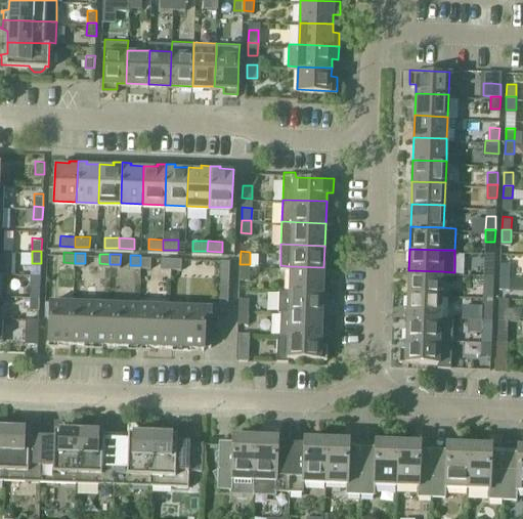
[(151,255),(140,255),(140,265),(150,265),(151,255)]
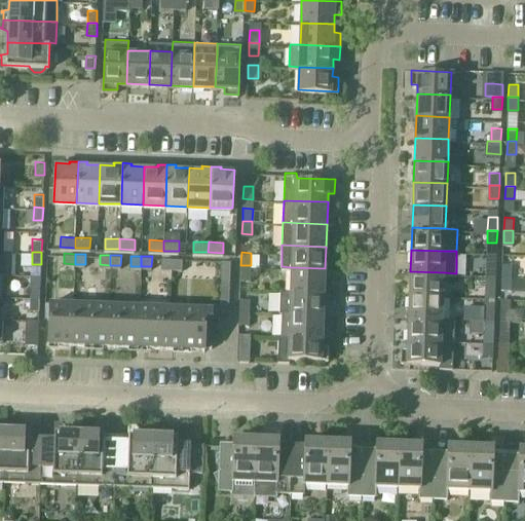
[(172,267),(172,257),(161,257),(161,267),(172,267)]
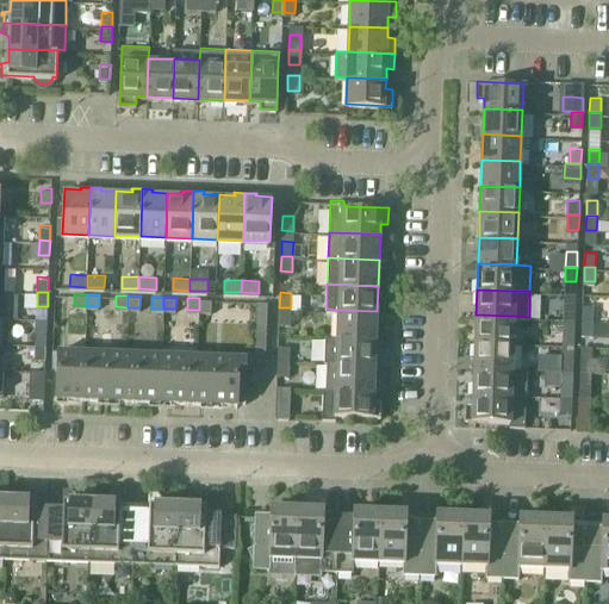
[(212,298),(199,298),(199,310),(212,310),(212,298)]
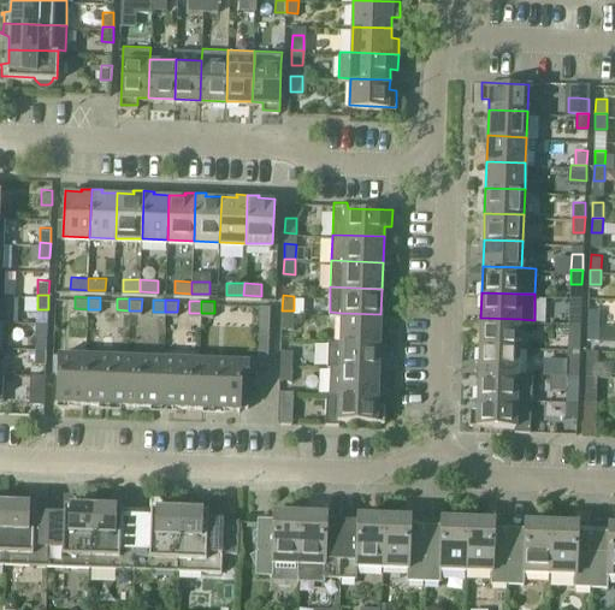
[(270,315),(270,303),(259,303),(258,315),(270,315)]
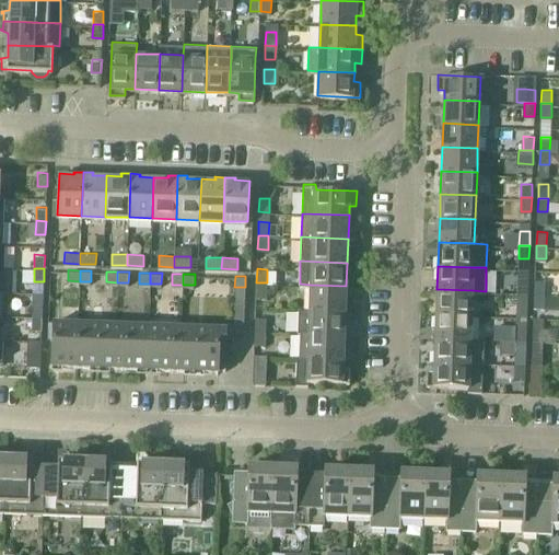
[(527,292),(528,278),(517,278),(517,292),(527,292)]
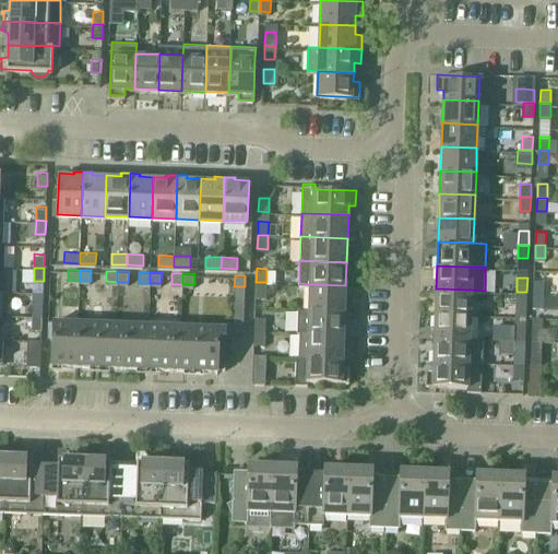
[(544,279),(534,279),(533,292),(544,292),(544,279)]
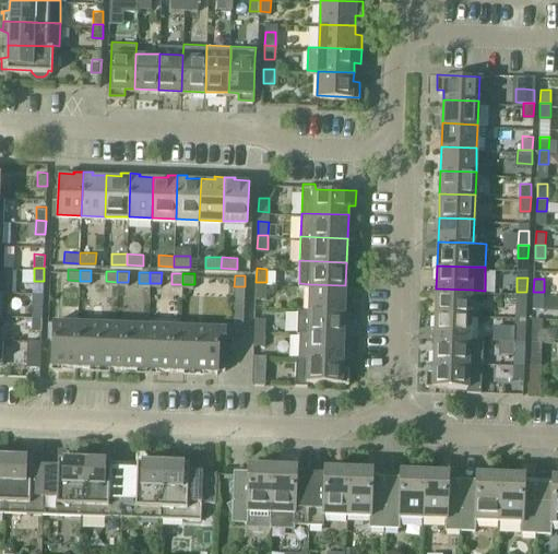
[(266,296),(266,282),(256,282),(256,295),(266,296)]
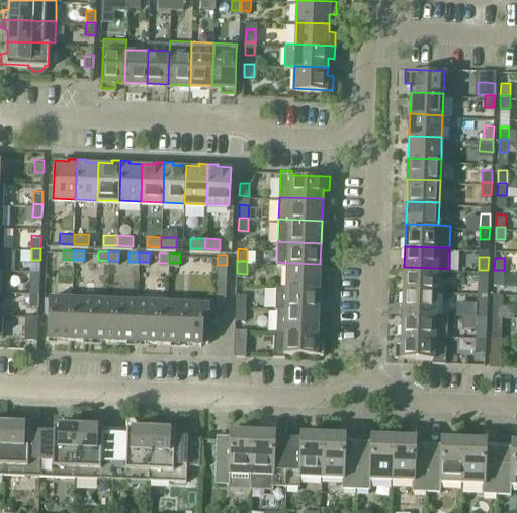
[(319,286),(320,264),(287,263),(286,284),(319,286)]
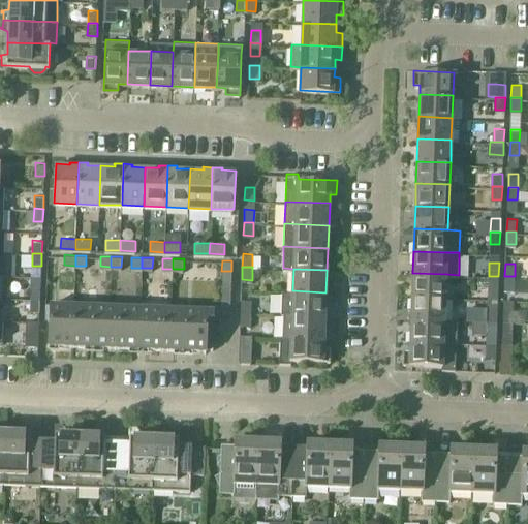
[(231,282),(231,271),(221,271),(221,281),(231,282)]
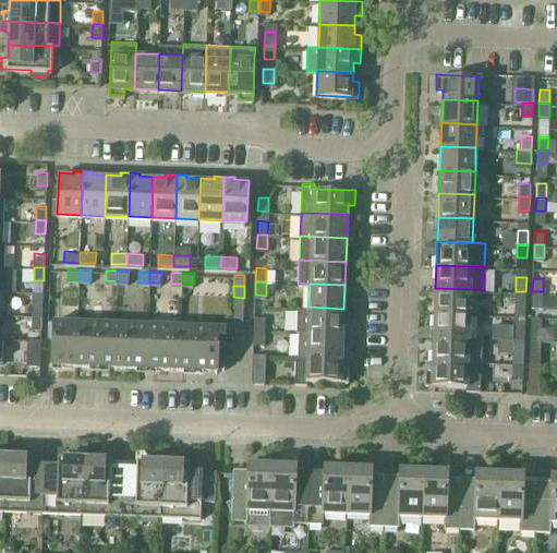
[(470,313),(471,289),(435,288),(434,312),(470,313)]
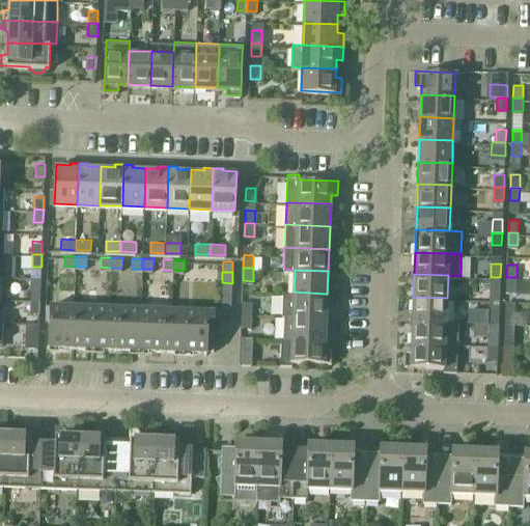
[(500,289),(500,277),(491,277),(490,289),(500,289)]
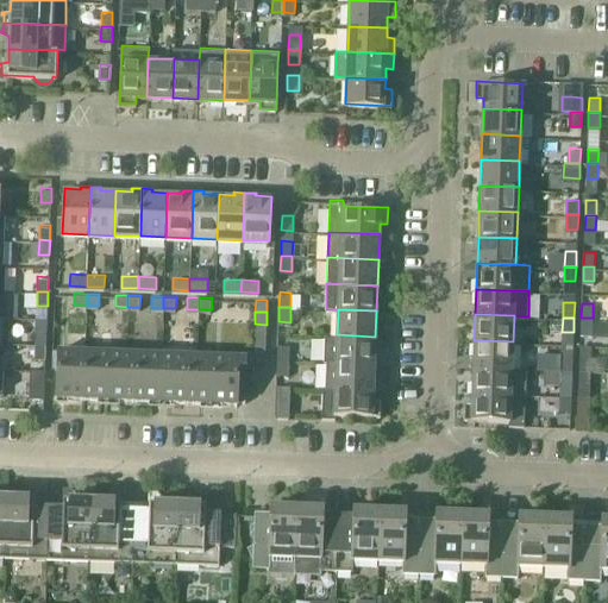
[(581,318),(581,332),(591,333),(593,318),(581,318)]
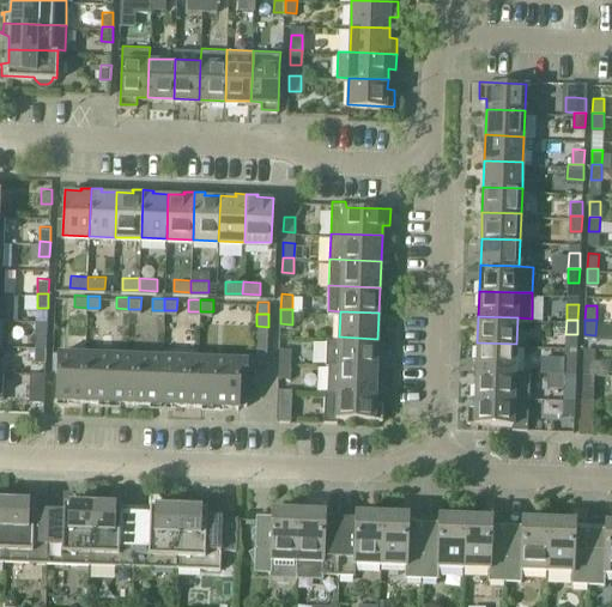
[(267,339),(268,327),(256,326),(256,339),(267,339)]
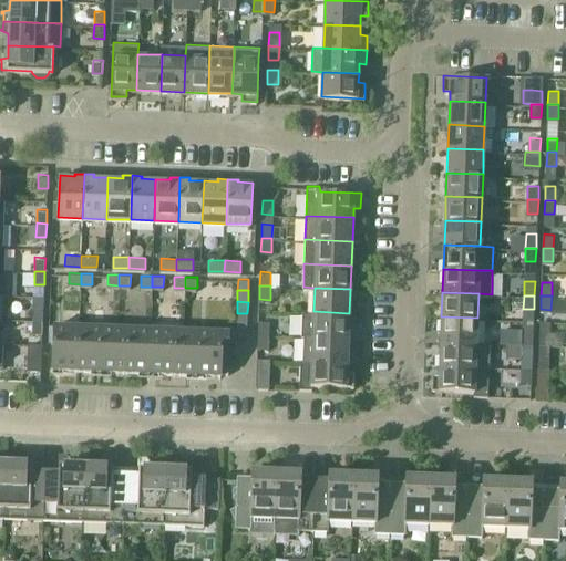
[(32,319),(43,319),(43,305),(33,305),(32,319)]
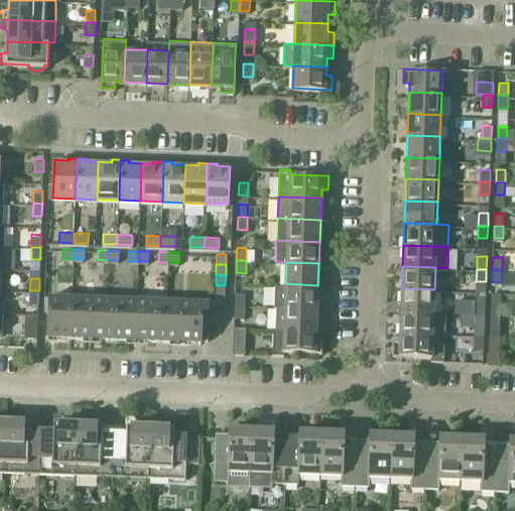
[(274,305),(276,305),(317,306),(317,285),(285,283),(275,283),(274,305)]
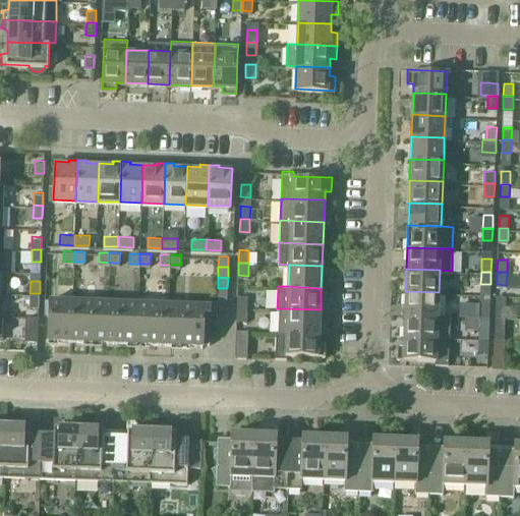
[(227,298),(227,288),(218,288),(217,298),(227,298)]
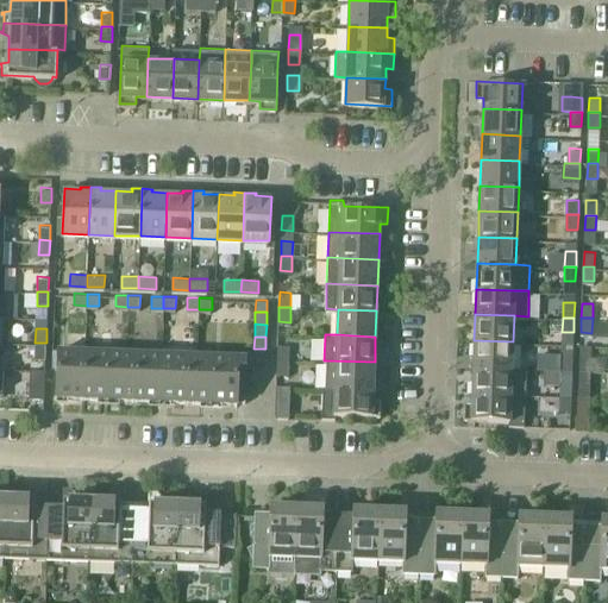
[(512,366),(513,341),(474,340),(474,365),(526,368),(526,366),(512,366)]
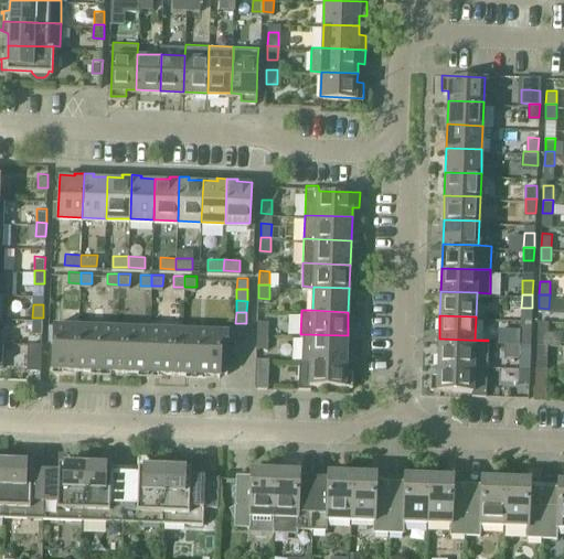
[(42,332),(43,318),(32,318),(32,331),(42,332)]
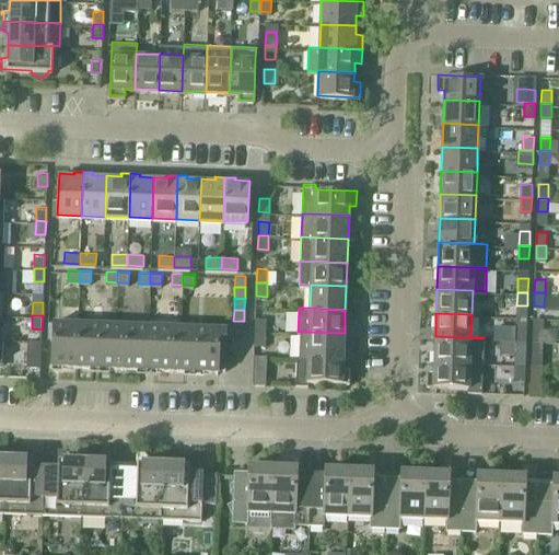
[(255,330),(265,331),(266,316),(255,316),(255,330)]
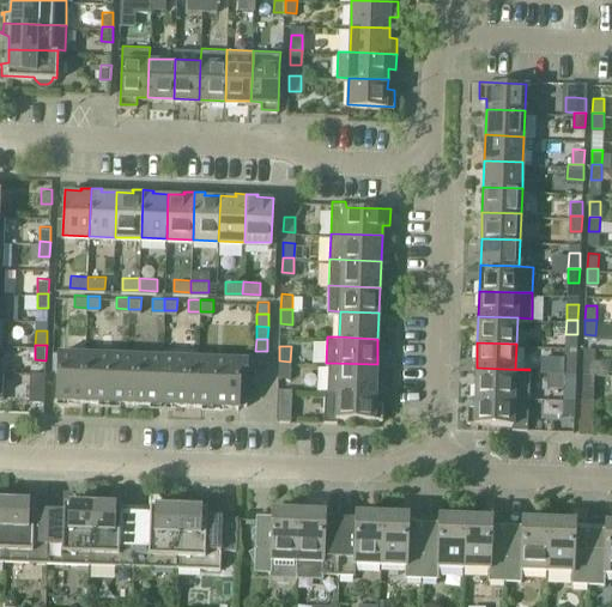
[(56,394),(56,399),(84,399),(85,359),(86,351),(61,350),(59,350),(56,394)]
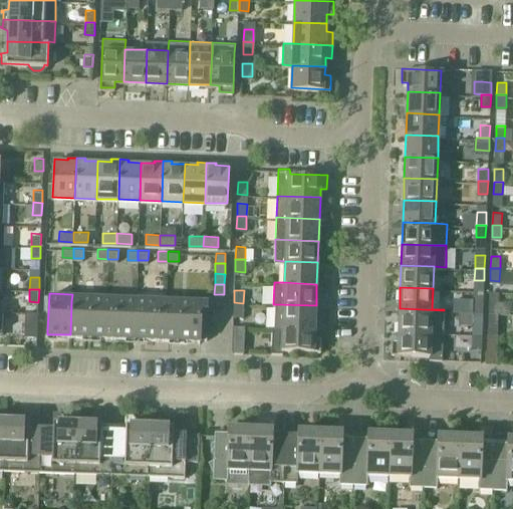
[(473,311),(483,312),(483,298),(474,298),(473,311)]
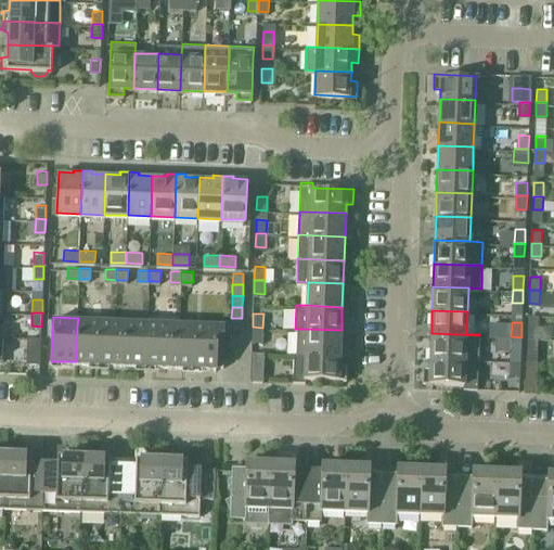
[(180,329),(179,366),(193,367),(217,367),(217,365),(223,365),(224,323),(218,323),(216,323),(216,324),(217,324),(217,330),(195,330),(180,329)]
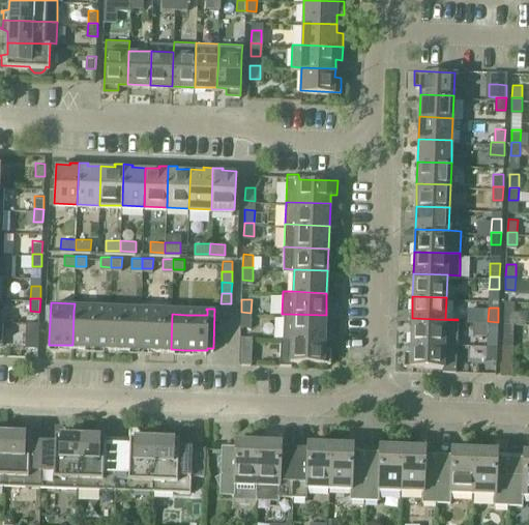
[(513,309),(504,309),(504,321),(513,321),(513,309)]
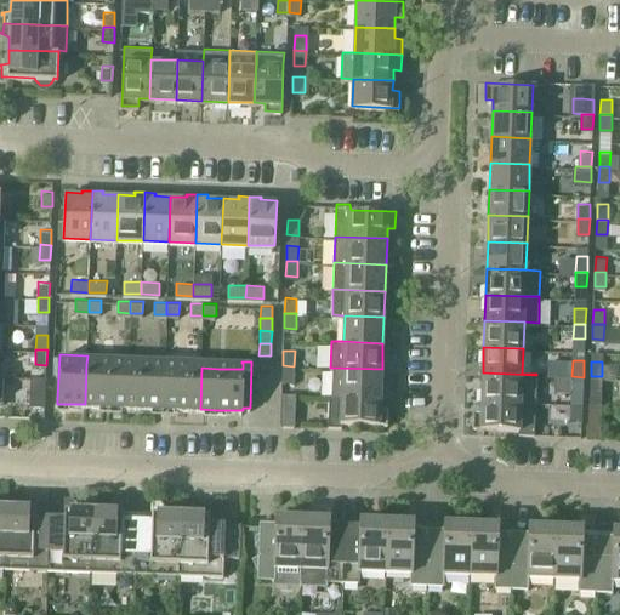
[(86,364),(85,404),(118,405),(128,406),(129,365),(119,365),(86,364)]
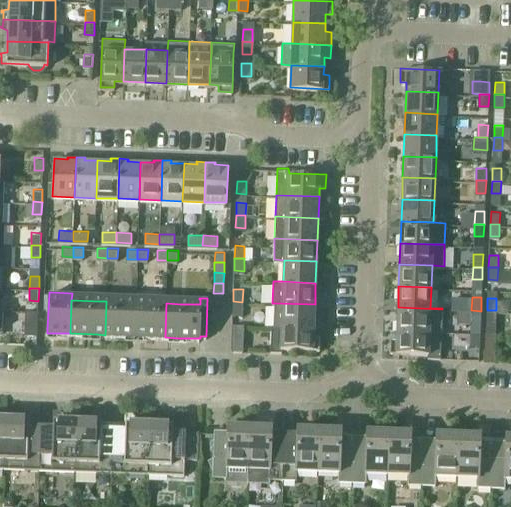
[(106,301),(105,335),(124,335),(135,336),(136,302),(125,302),(106,301)]
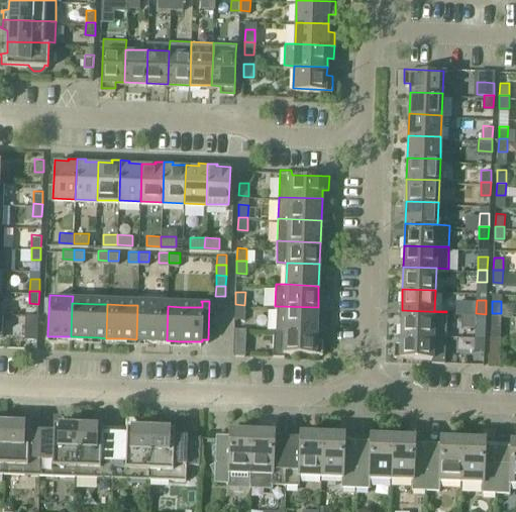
[(244,317),(244,305),(235,304),(234,317),(244,317)]
